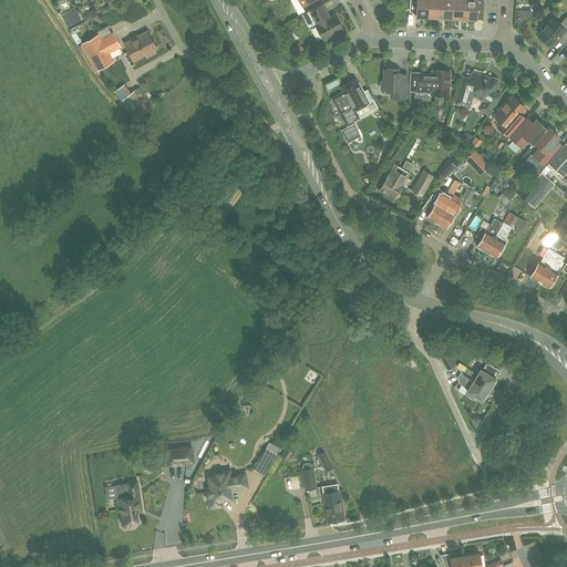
[(290,0),(298,14),(305,11),(302,7),(315,0),(290,0)]
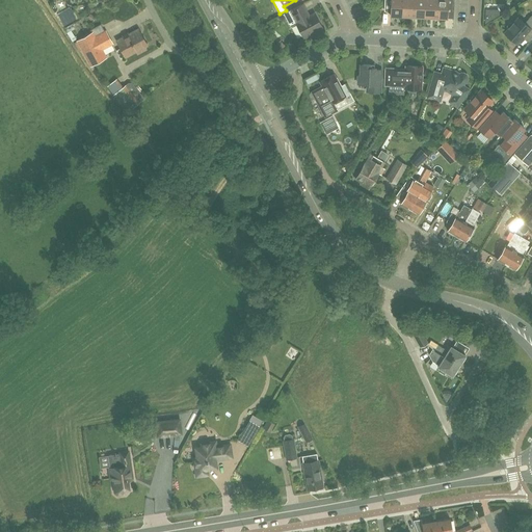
[(401,17),(402,0),(383,0),(384,1),(391,1),(390,16),(401,17)]
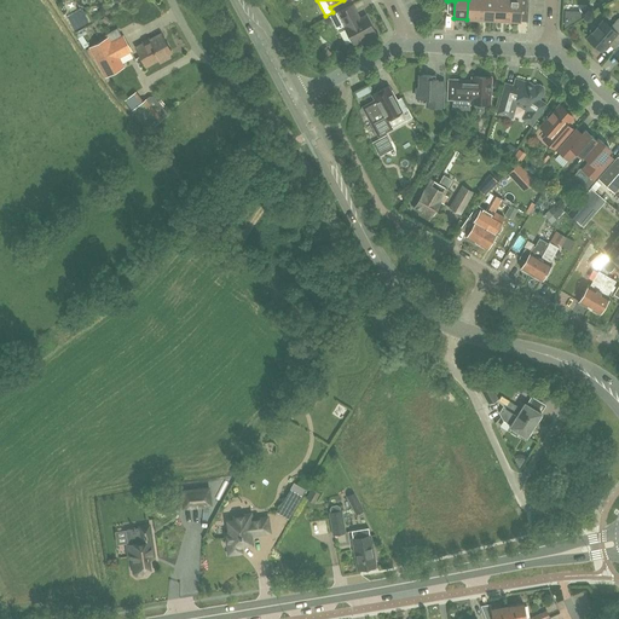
[(480,19),(480,0),(468,0),(467,19),(480,19)]
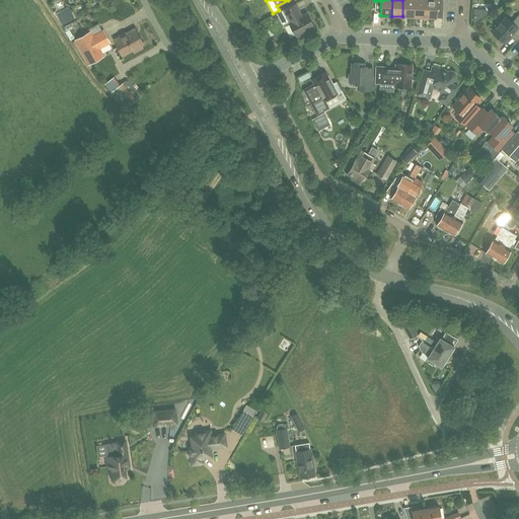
[(414,0),(402,0),(402,16),(414,17),(414,0)]
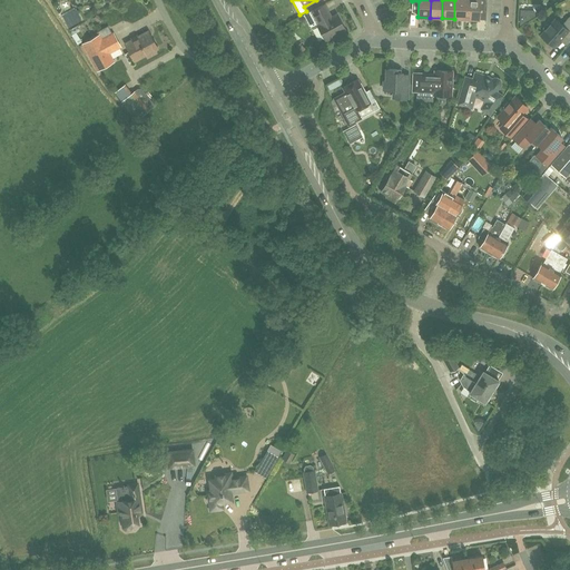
[(454,0),(454,19),(467,19),(467,0),(454,0)]
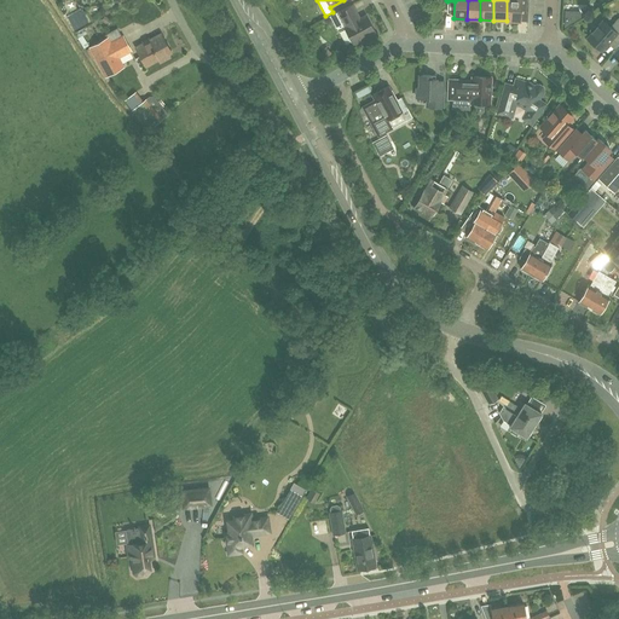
[(507,0),(507,21),(520,22),(520,10),(528,10),(527,0),(507,0)]
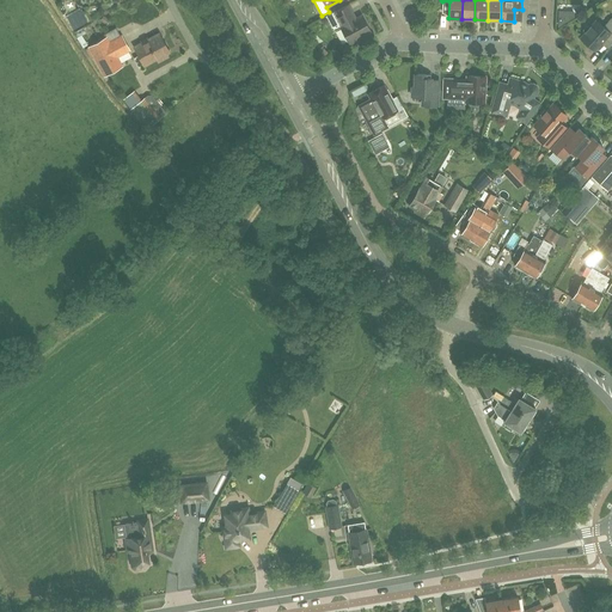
[(369,31),(361,16),(355,19),(347,5),(335,12),(342,26),(341,28),(348,42),(369,31)]
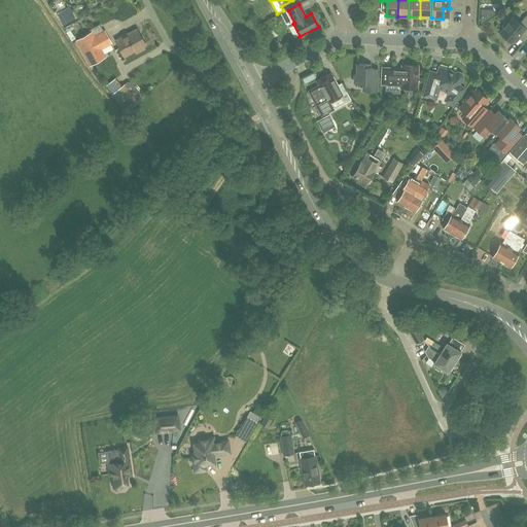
[(481,19),(494,18),(493,8),(480,9),(481,19)]
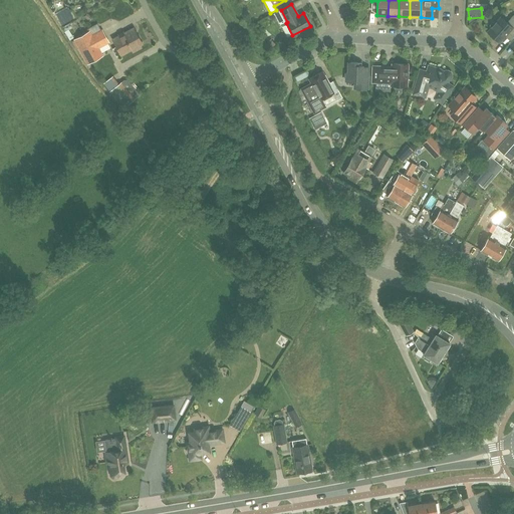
[(507,22),(501,17),(487,32),(499,42),(504,36),(511,41),(513,37),(513,14),(507,22)]
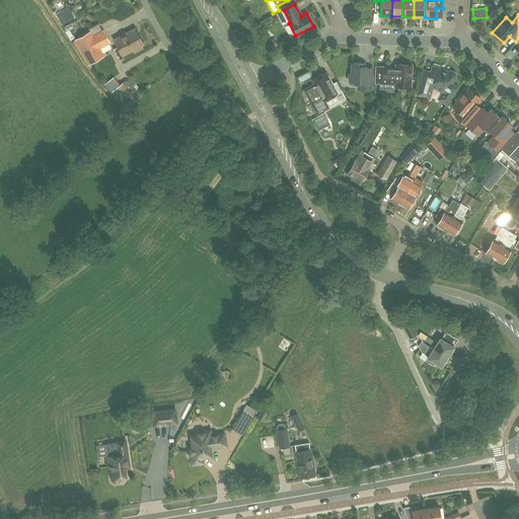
[(143,45),(135,28),(115,40),(123,56),(132,50),(133,52),(135,53),(141,49),(142,48),(141,46),(143,45)]
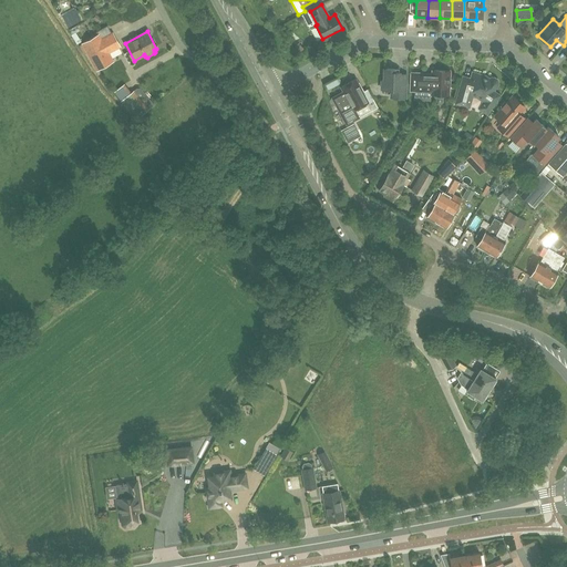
[(101,40),(99,35),(83,43),(98,70),(113,61),(109,52),(120,47),(113,33),(101,40)]
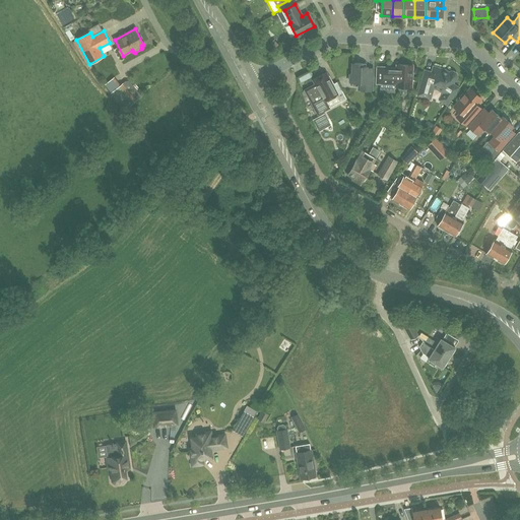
[(273,40),(269,46),(274,50),(279,45),(273,40)]
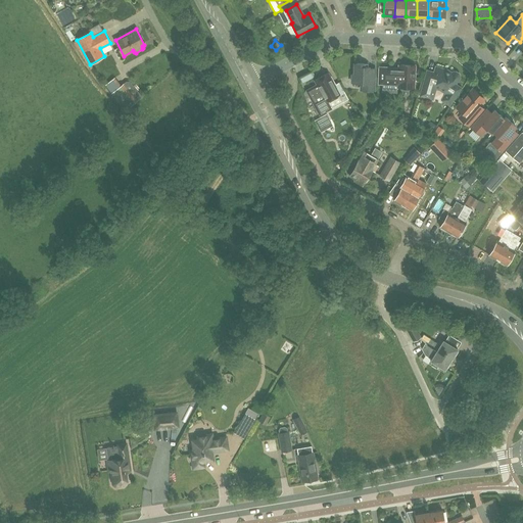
[(375,68),(368,68),(368,64),(354,63),(354,75),(352,75),(351,83),(361,83),(361,90),(374,91),(375,68)]
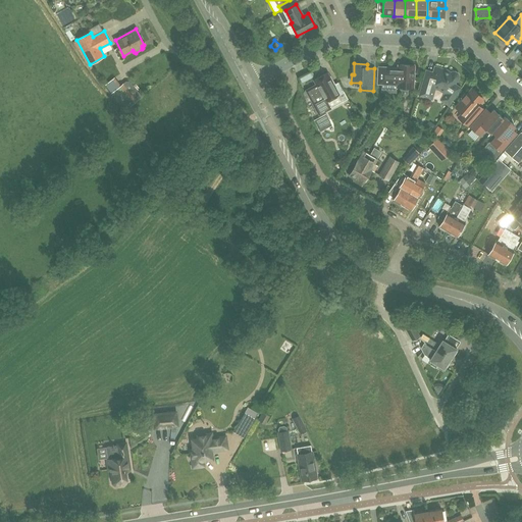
[(398,68),(378,67),(377,84),(397,85),(397,87),(400,87),(403,90),(407,90),(410,88),(413,88),(414,67),(412,66),(398,65),(398,68)]
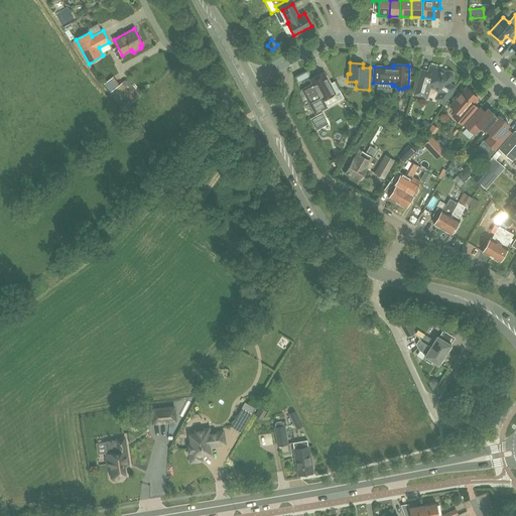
[(428,72),(421,70),(414,94),(426,98),(429,87),(431,87),(431,86),(433,86),(440,91),(435,99),(443,104),(455,87),(448,83),(453,77),(453,75),(453,73),(449,71),(447,71),(445,72),(443,71),(443,72),(442,71),(440,70),(439,70),(439,69),(429,66),(428,72)]
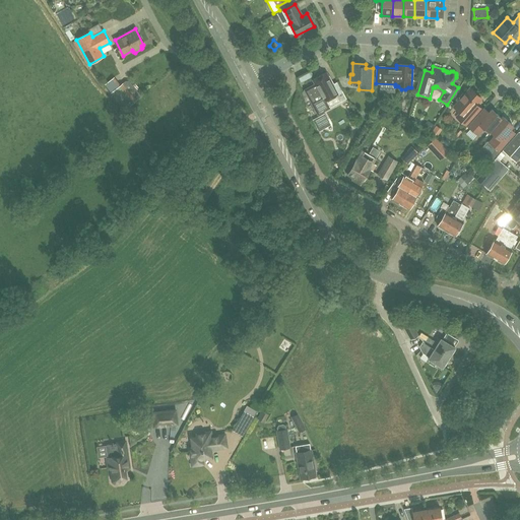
[(315,84),(305,89),(318,114),(346,99),(337,81),(332,84),(325,73),(313,79),(315,84)]
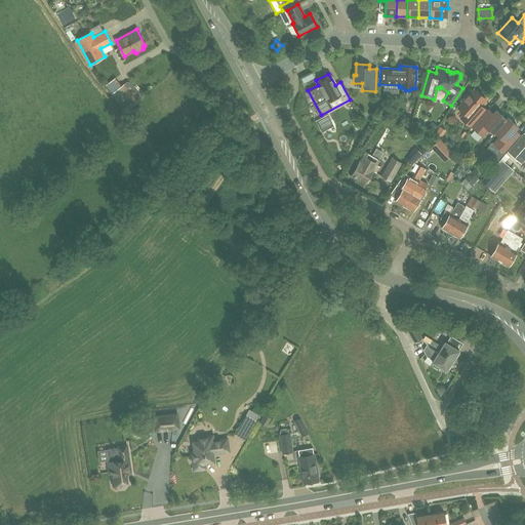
[(135,103),(122,86),(113,93),(126,110),(135,103)]
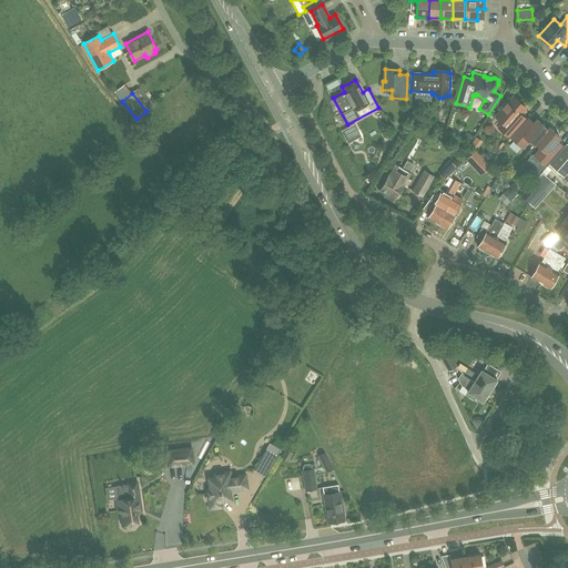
[(501,107),(501,109),(496,117),(503,123),(498,128),(508,137),(525,119),(519,113),(525,107),(514,97),(507,103),(505,102),(501,107)]
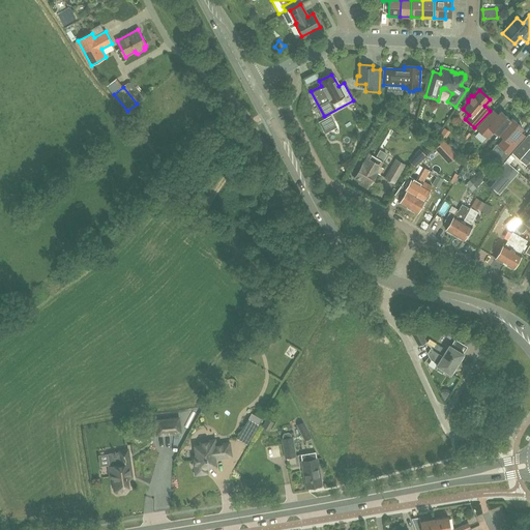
[(501,112),(498,114),(493,110),(476,128),(487,138),(493,130),(498,136),(499,134),(510,120),(501,112)]
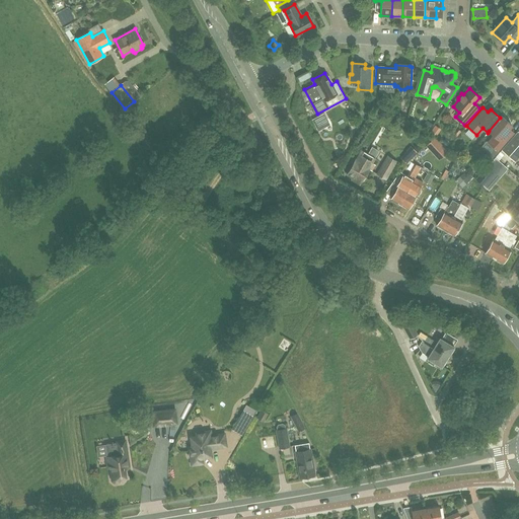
[(317,130),(329,125),(323,113),(311,118),(317,130)]
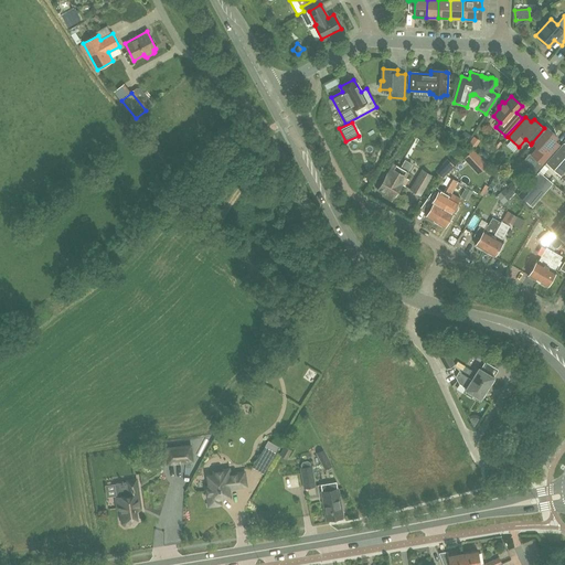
[(554,139),(556,137),(546,127),(544,128),(532,142),(537,148),(531,155),(542,164),(560,145),(554,139)]
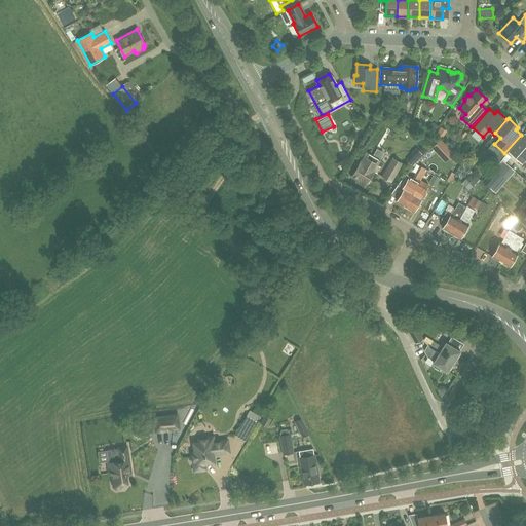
[(522,163),(525,157),(525,134),(502,159),(505,162),(512,155),(522,163)]
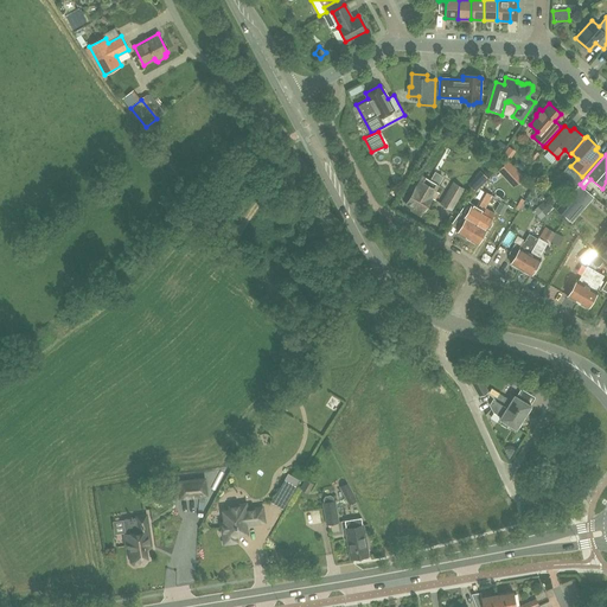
[(508,160),(498,170),(513,186),(523,177),(508,160)]
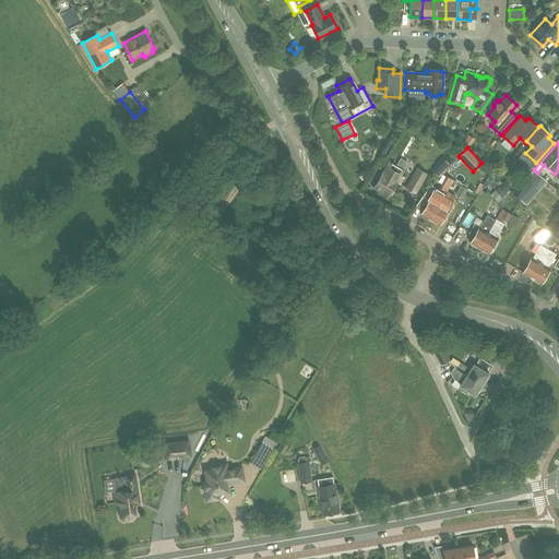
[(438,162),(444,168),(449,164),(442,157),(438,162)]
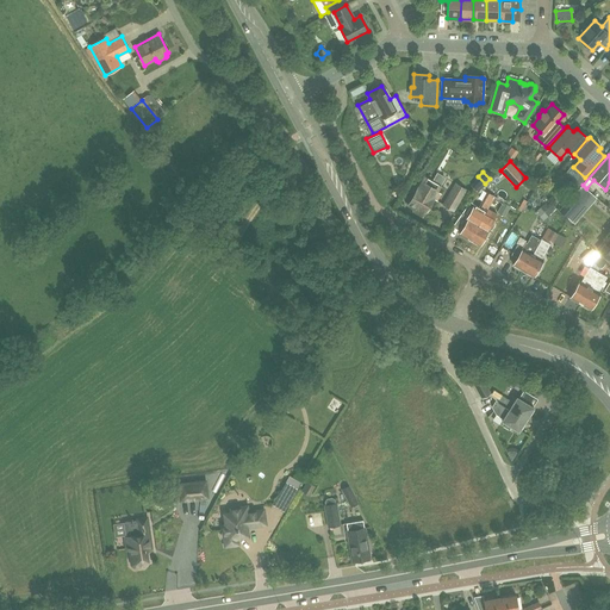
[(427,176),(423,181),(418,190),(417,188),(409,204),(417,209),(415,212),(423,216),(424,213),(434,199),(439,201),(443,194),(436,191),(440,185),(427,176)]
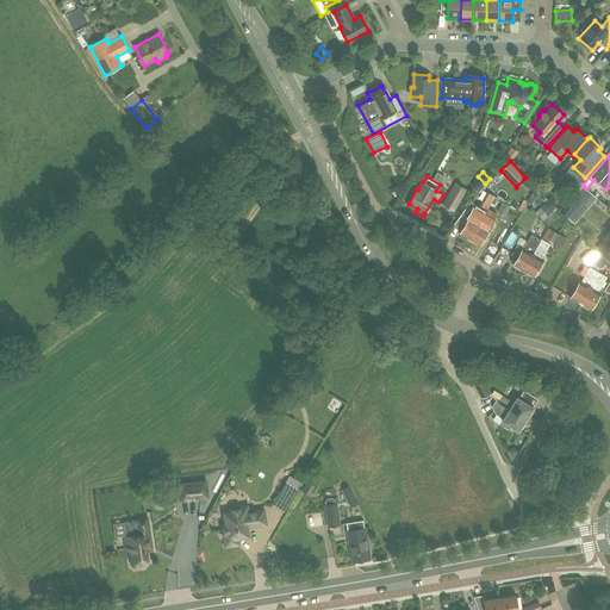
[(456,184),(443,204),(454,211),(466,190),(456,184)]
